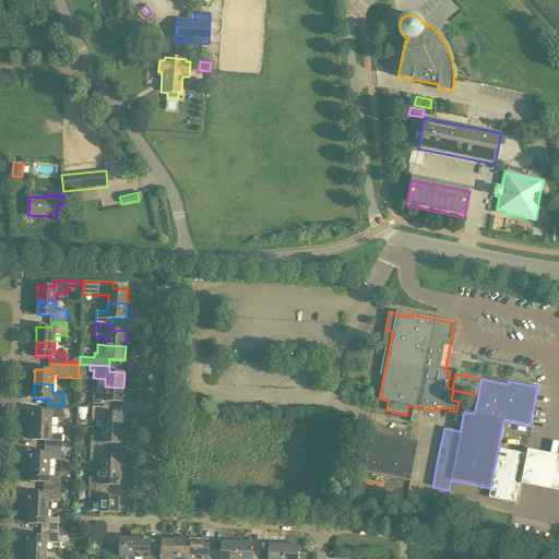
[(123,388),(105,387),(104,395),(93,394),(92,403),(87,403),(87,406),(107,407),(107,401),(123,402),(123,388)]
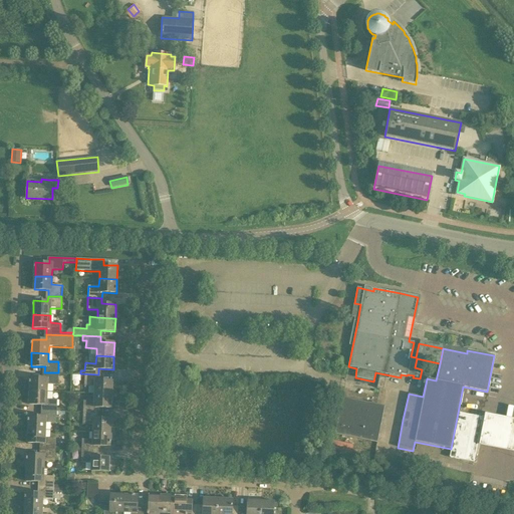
[(30,392),(47,392),(47,384),(57,384),(58,372),(44,372),(44,377),(30,377),(30,392)]
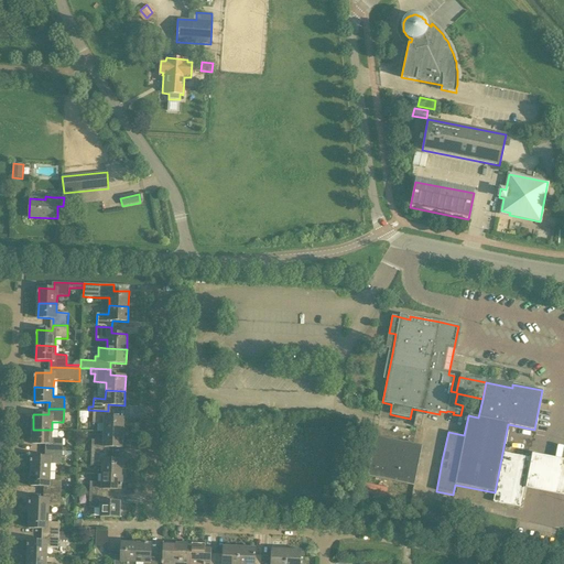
[(104,432),(122,433),(123,418),(108,416),(108,411),(88,410),(88,414),(93,414),(93,424),(104,424),(104,432)]
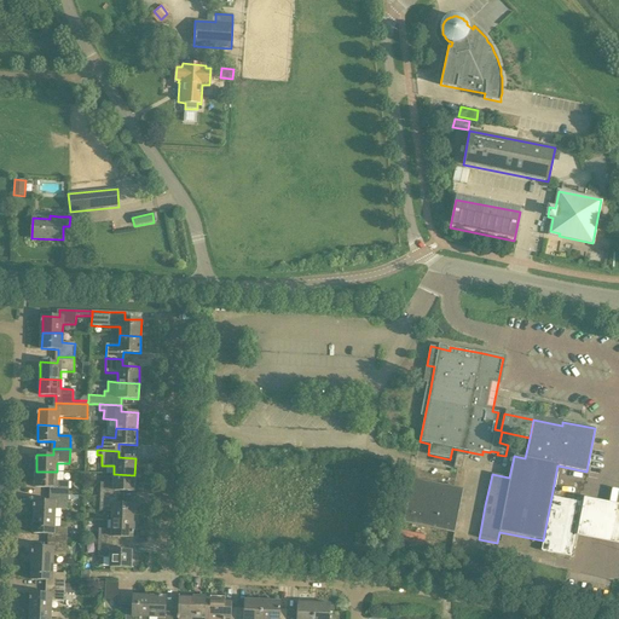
[(462,469),(464,456),(457,453),(453,468),(462,469)]
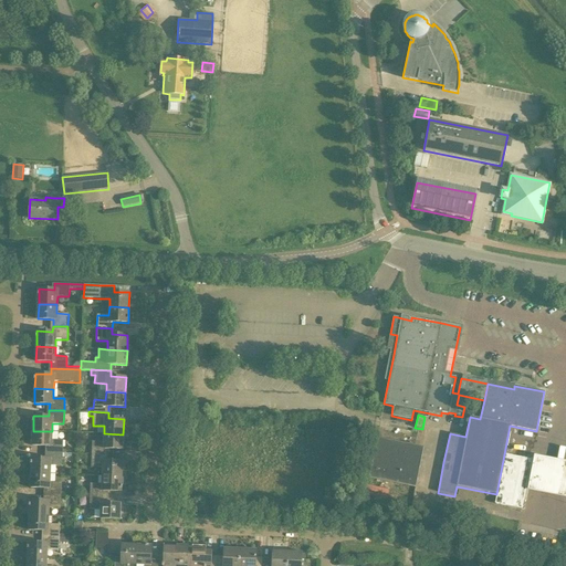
[(52,431),(33,431),(32,446),(48,447),(48,452),(62,453),(63,440),(51,440),(52,431)]
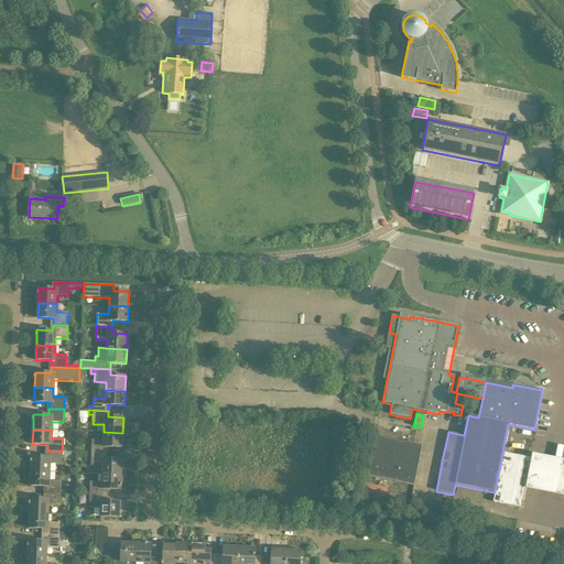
[(122,433),(104,432),(104,441),(91,441),(91,453),(107,453),(107,447),(122,447),(122,433)]
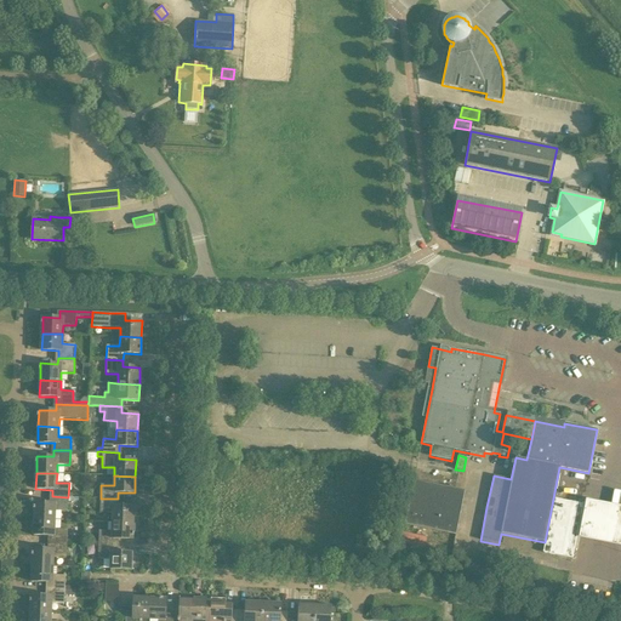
[(455,535),(463,491),(412,480),(404,524),(455,535)]
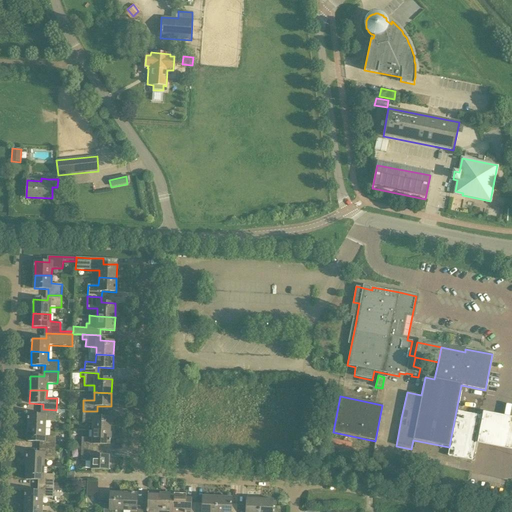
[(28,428),(45,428),(45,421),(56,421),(56,410),(43,409),(43,415),(29,414),(28,428)]
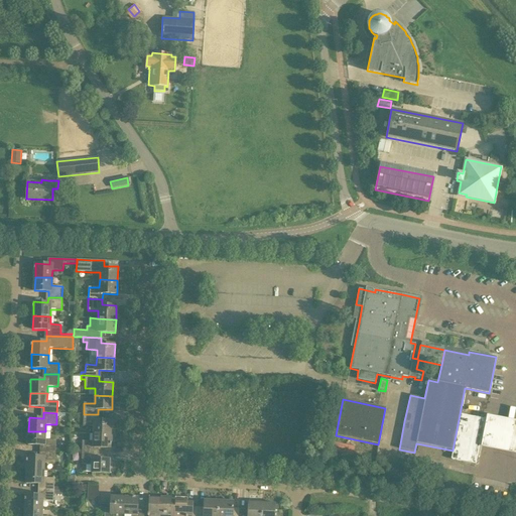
[(93,433),(110,434),(111,420),(97,420),(98,414),(84,414),(83,426),(94,426),(93,433)]
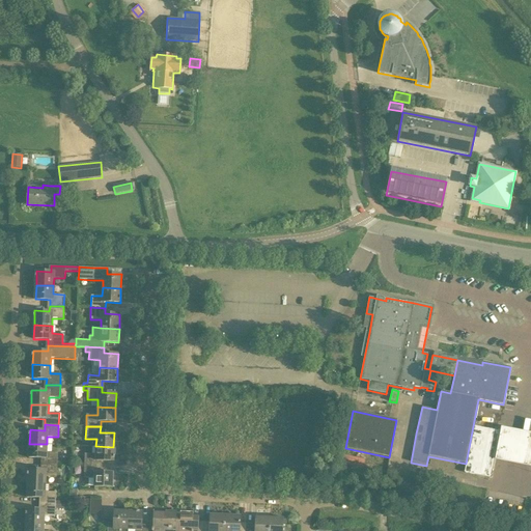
[(464,473),(488,478),(498,431),(473,426),(466,464),(464,473)]
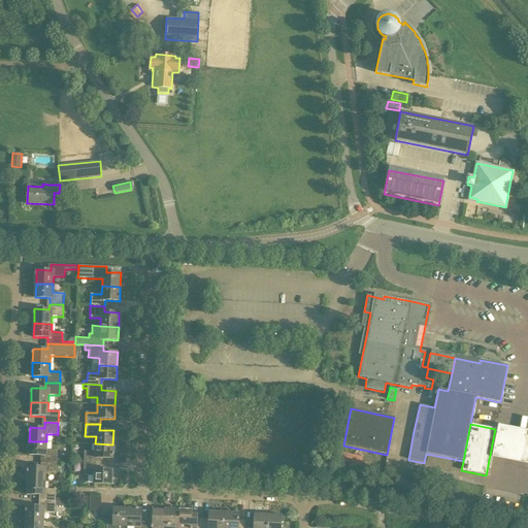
[(497,426),(492,458),(512,461),(527,464),(527,430),(518,429),(497,426)]
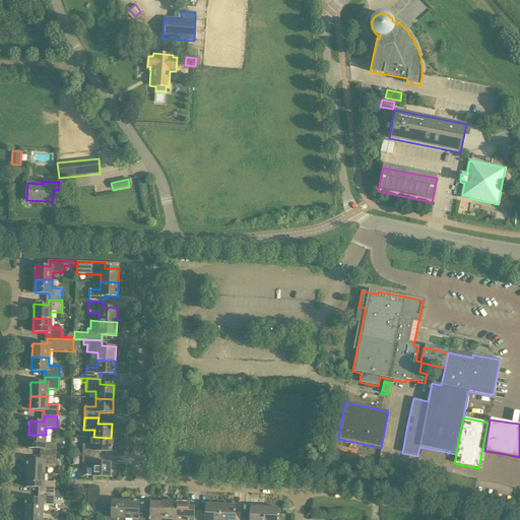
[(46,435),(28,435),(28,449),(42,449),(42,454),(56,455),(56,443),(46,443),(46,435)]
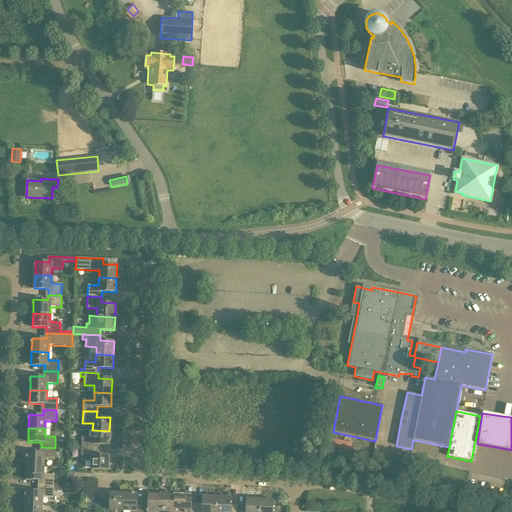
[(109,445),(109,442),(110,442),(110,439),(109,439),(109,431),(92,430),(92,438),(82,438),(81,449),(94,450),(95,444),(109,445)]
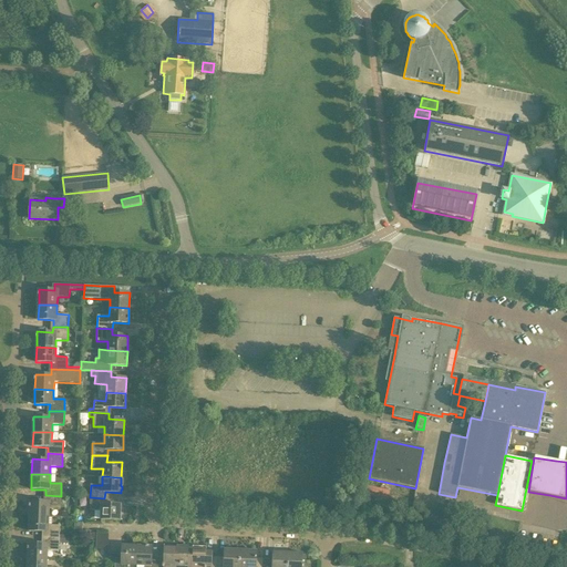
[(29,516),(48,517),(48,508),(61,508),(61,496),(45,495),(45,502),(29,502),(29,516)]
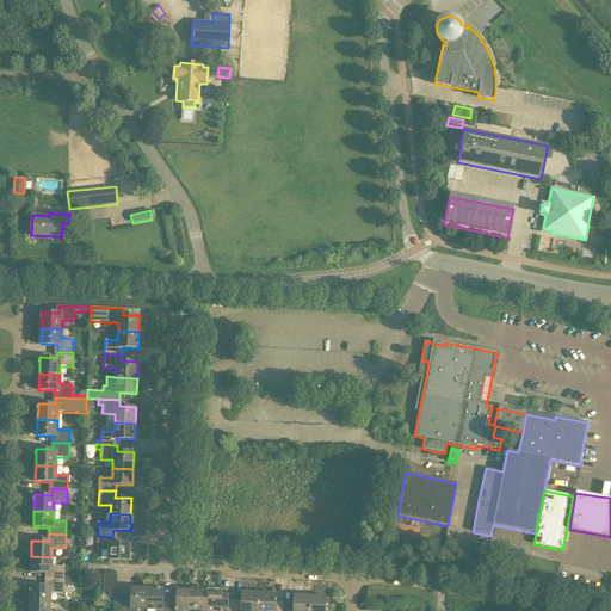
[(129,544),(112,543),(112,537),(97,536),(96,550),(107,550),(107,560),(129,561),(129,544)]
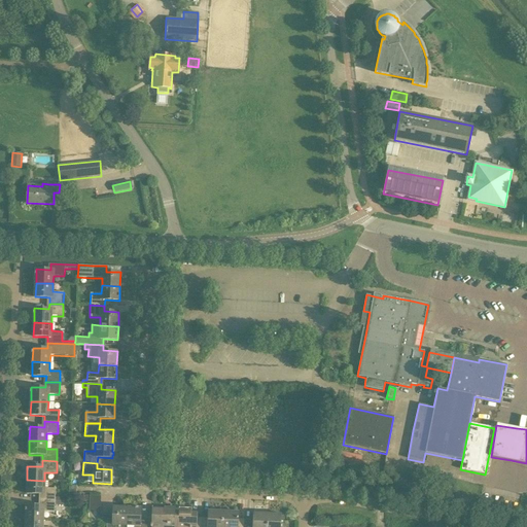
[(44,481),(27,480),(26,494),(41,494),(40,500),(60,501),(60,500),(60,497),(55,497),(56,488),(44,488),(44,481)]
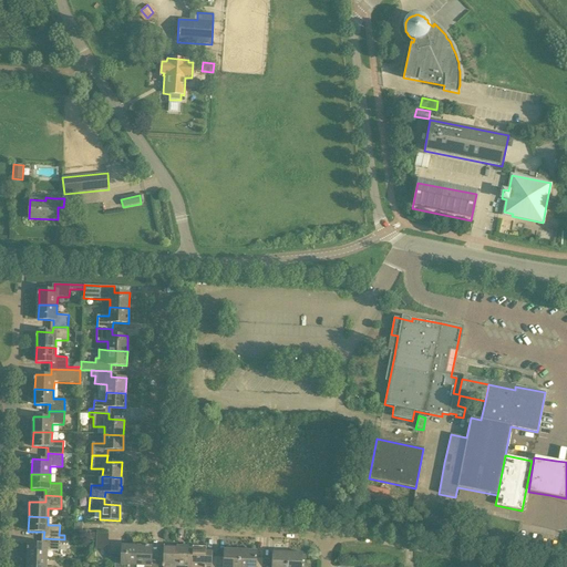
[(96,539),(96,544),(107,545),(109,534),(96,533),(96,539)]
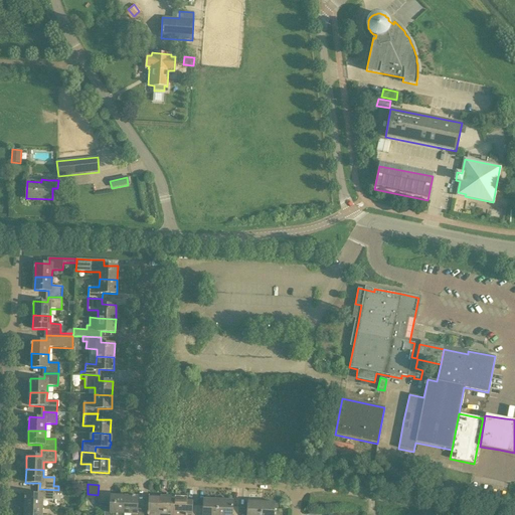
[(24,500),(25,500),(24,508),(42,508),(42,500),(53,501),(53,493),(61,493),(61,490),(58,489),(58,490),(39,489),(39,495),(25,494),(25,497),(24,497),(24,500)]
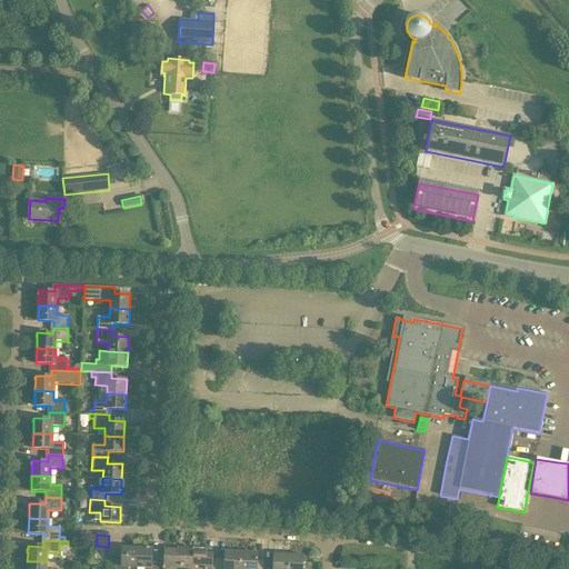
[(176,568),(177,548),(165,547),(163,567),(158,567),(157,568),(176,568)]
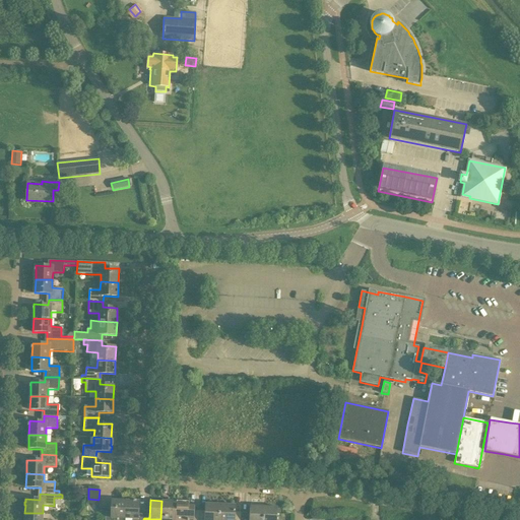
[(124,519),(125,501),(111,501),(111,515),(106,515),(105,519),(117,519),(117,518),(124,519)]
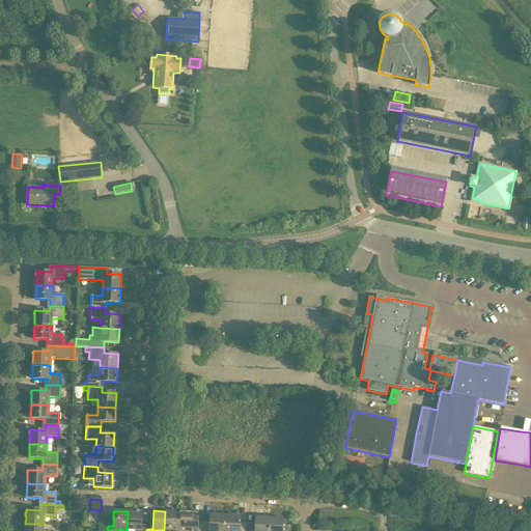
[(128,511),(127,530),(135,530),(146,530),(147,529),(147,527),(141,527),(142,512),(128,511)]
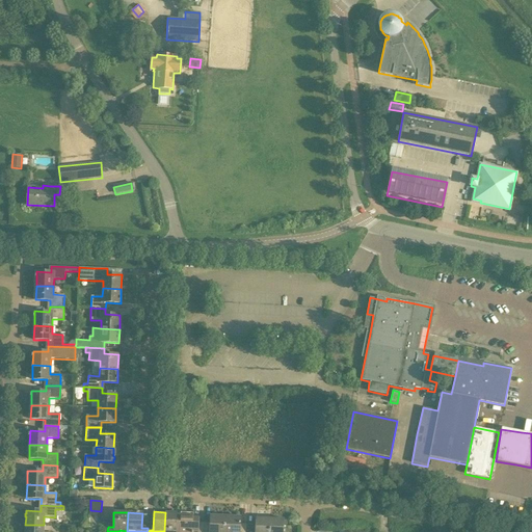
[(165,512),(164,531),(179,531),(181,512),(165,512)]
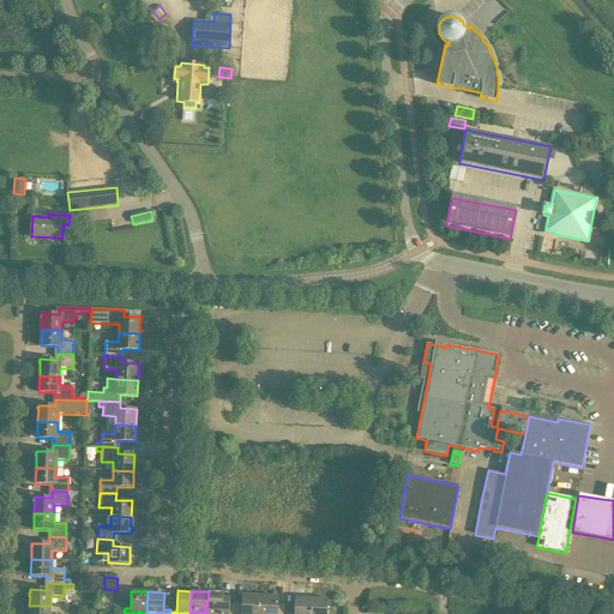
[(209,591),(206,613),(234,613),(235,603),(229,603),(229,596),(223,596),(223,593),(209,591)]
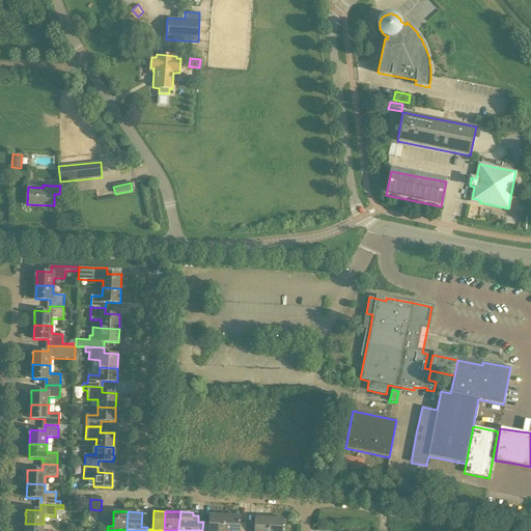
[(223,530),(224,515),(210,515),(210,522),(203,522),(202,530),(223,530)]
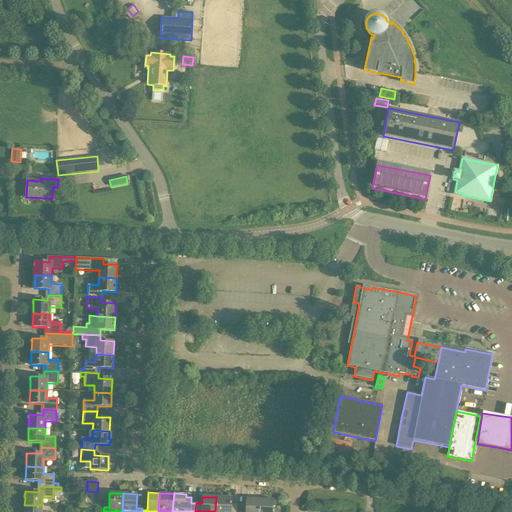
[(216,497),(215,511),(236,511),(237,504),(231,504),(231,498),(216,497)]
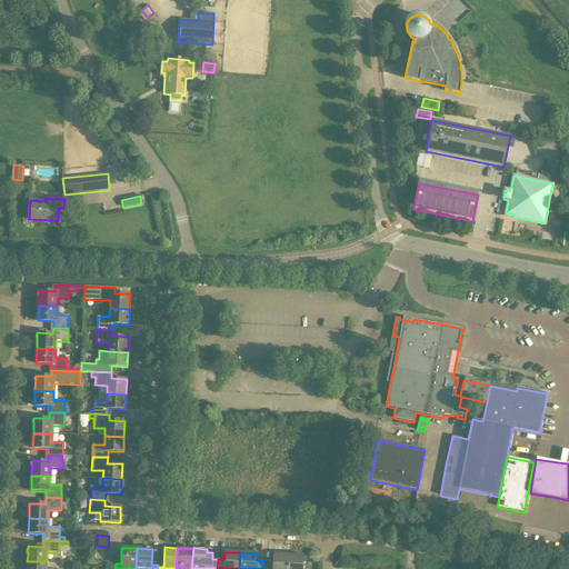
[(287,568),(288,555),(273,553),(273,560),(263,560),(262,568),(287,568)]
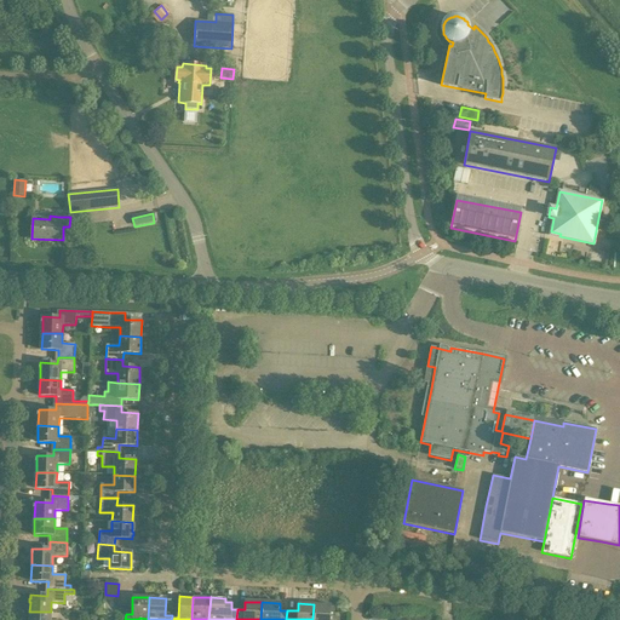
[(314,604),(313,619),(329,619),(331,604),(314,604)]
